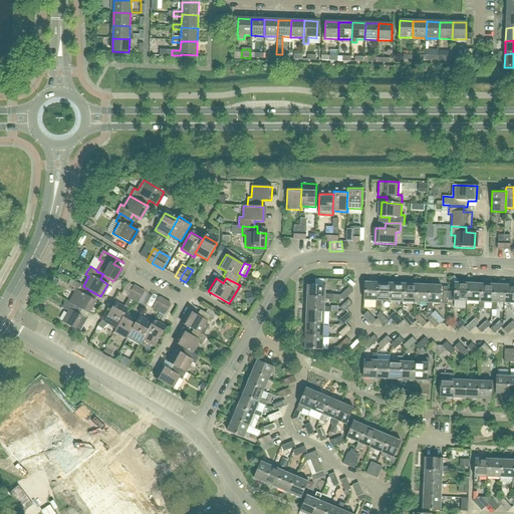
[(86,295),(89,290),(83,286),(76,282),(72,290),(75,292),(69,302),(82,309),(82,310),(87,312),(94,299),(86,295)]
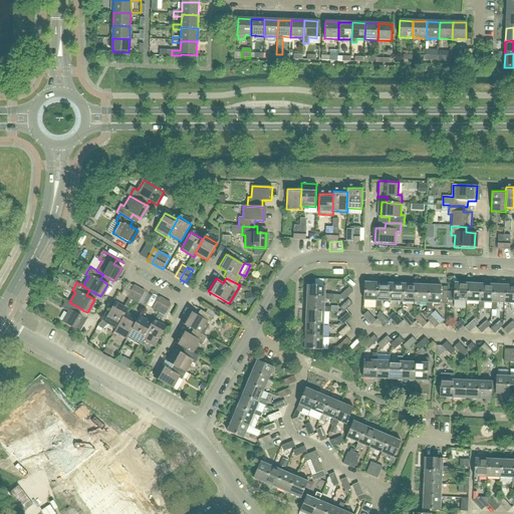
[(376,301),(377,282),(364,282),(363,301),(376,301)]
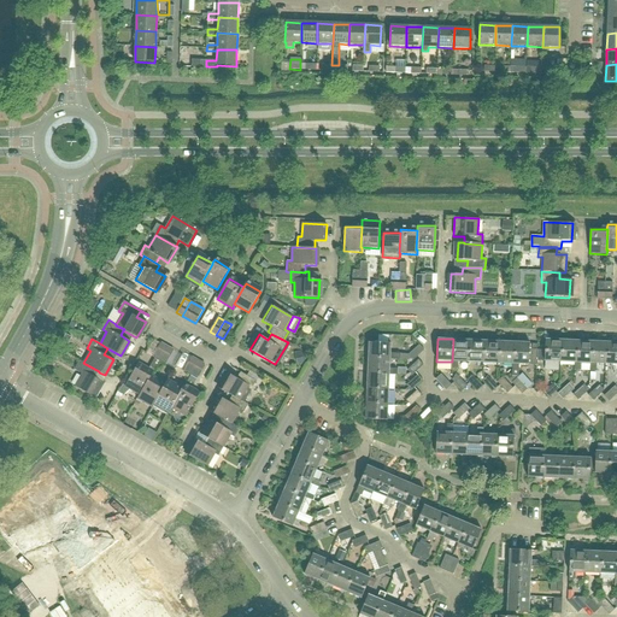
[(468,363),(469,340),(453,339),(452,362),(451,368),(458,369),(458,362),(468,363)]
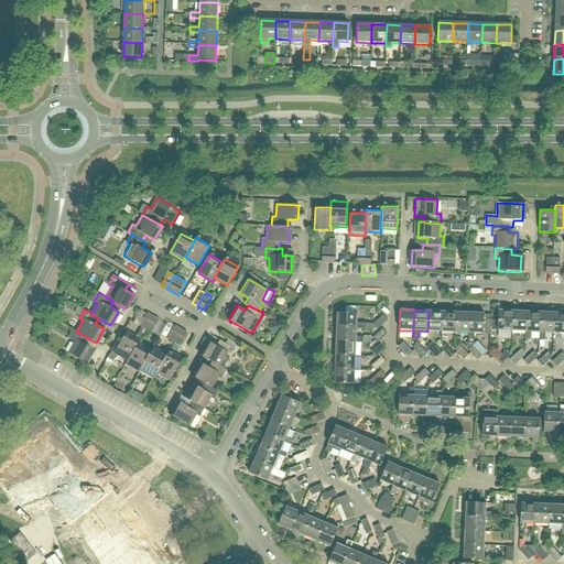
[(512,331),(512,311),(498,310),(498,320),(497,331),(512,331)]
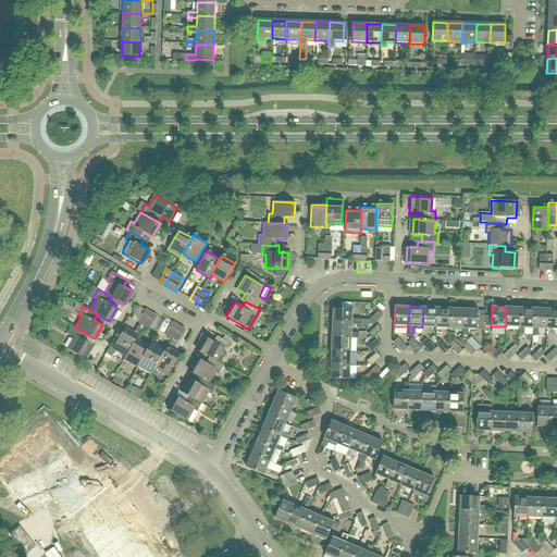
[(423,307),(422,327),(435,327),(436,307),(423,307)]
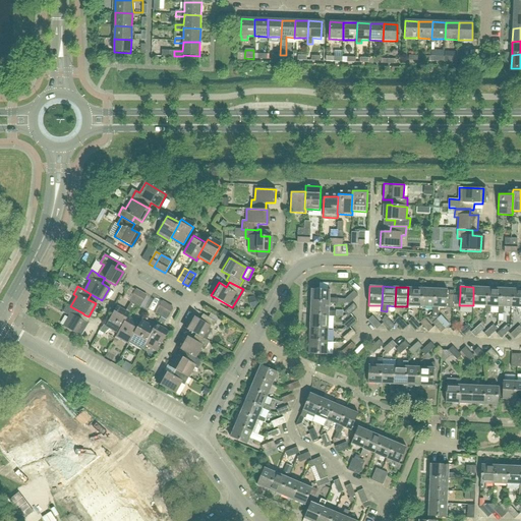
[(420,307),(421,288),(408,287),(407,306),(420,307)]
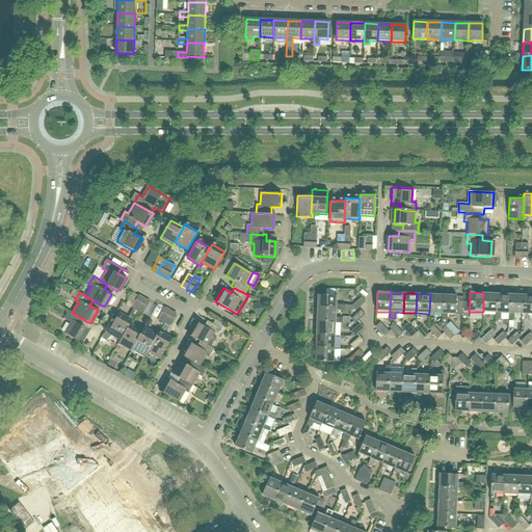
[(496,313),(497,293),(483,293),(483,312),(496,313)]
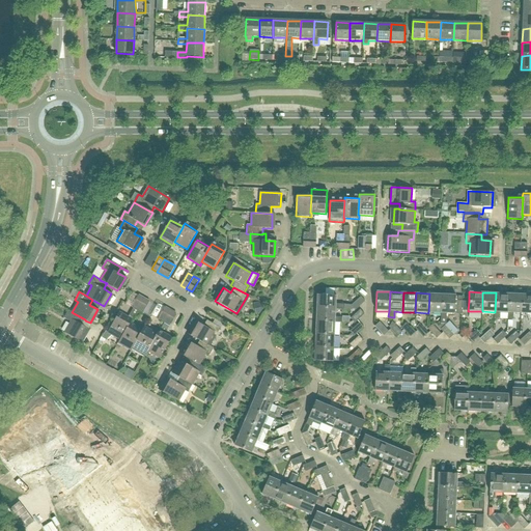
[(508,313),(509,294),(496,292),(495,312),(494,318),(500,318),(500,312),(508,313)]
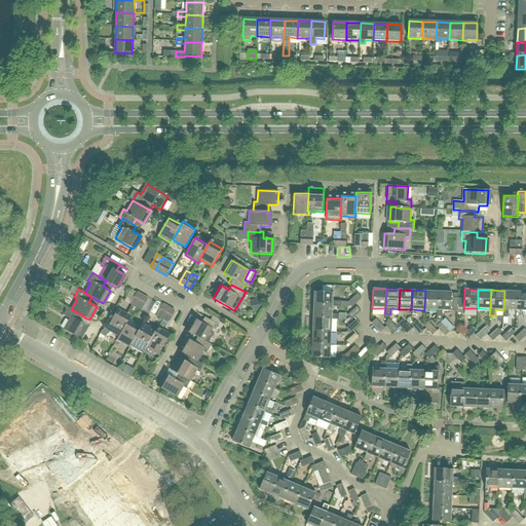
[(437,310),(438,292),(425,291),(424,310),(437,310)]
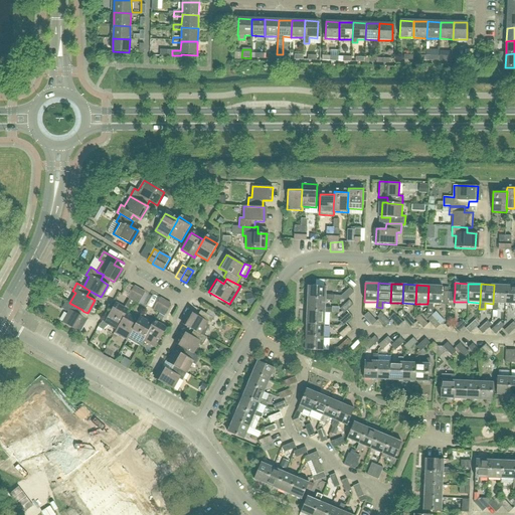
[(505,304),(506,286),(494,285),(493,304),(492,310),(498,310),(498,304),(505,304)]
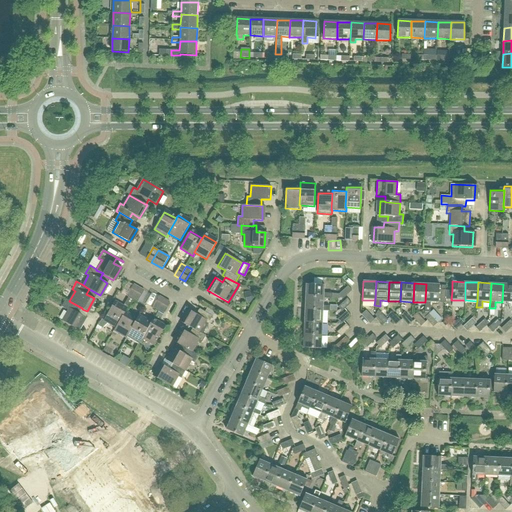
[(139,288),(133,284),(127,296),(132,299),(139,288)]
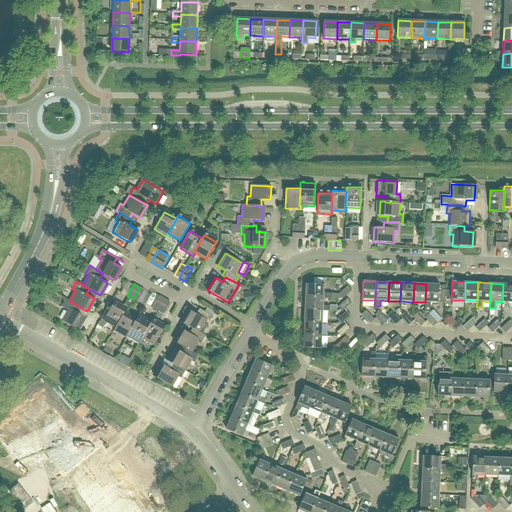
[(306,284),(305,297),(324,298),(332,298),(332,293),(324,293),(324,285),(306,284)]
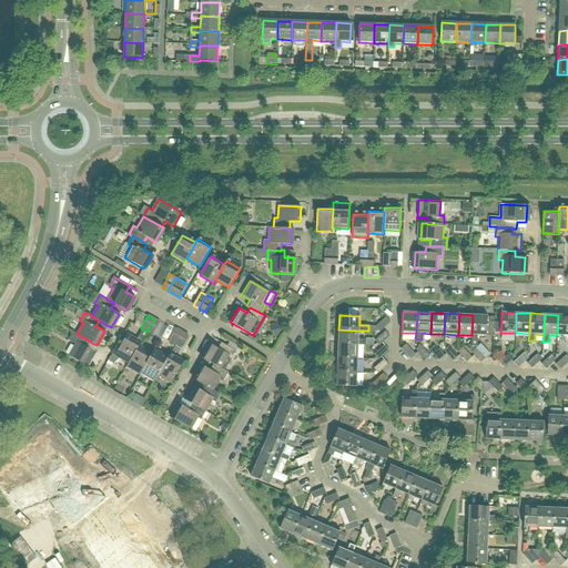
[(494,322),(487,322),(487,315),(473,315),(472,335),(472,345),(477,346),(478,336),(494,336),(494,322)]
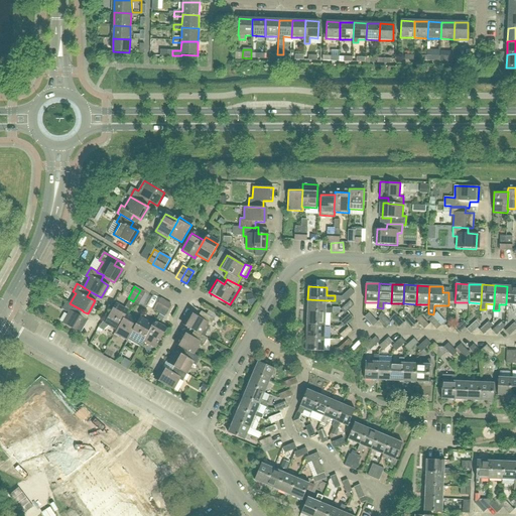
[(515,286),(507,286),(506,304),(515,304),(515,286)]
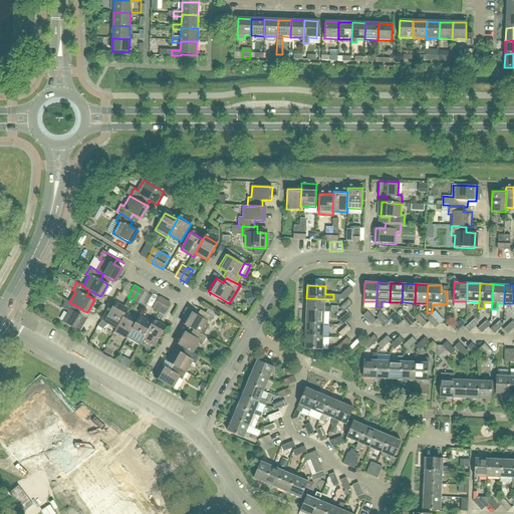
[(344,300),(346,298),(353,292),(349,287),(339,295),(344,300)]
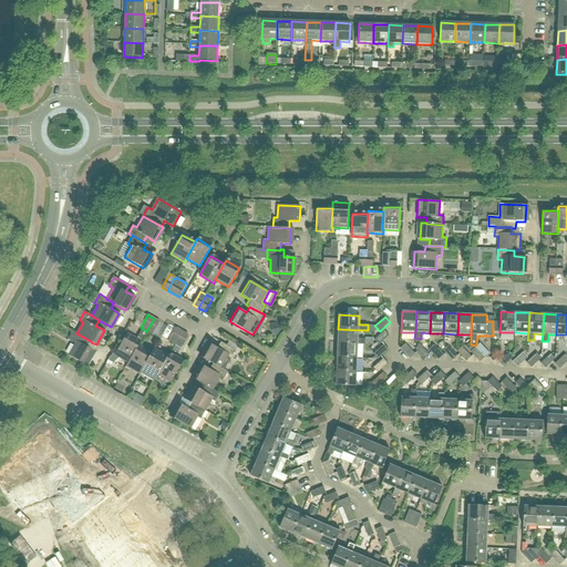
[(160,322),(154,319),(146,331),(152,336),(160,322)]
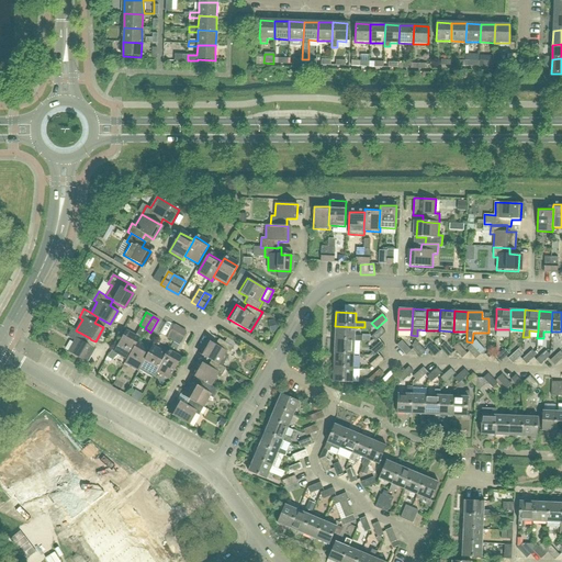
[(167,338),(173,341),(181,328),(175,325),(167,338)]
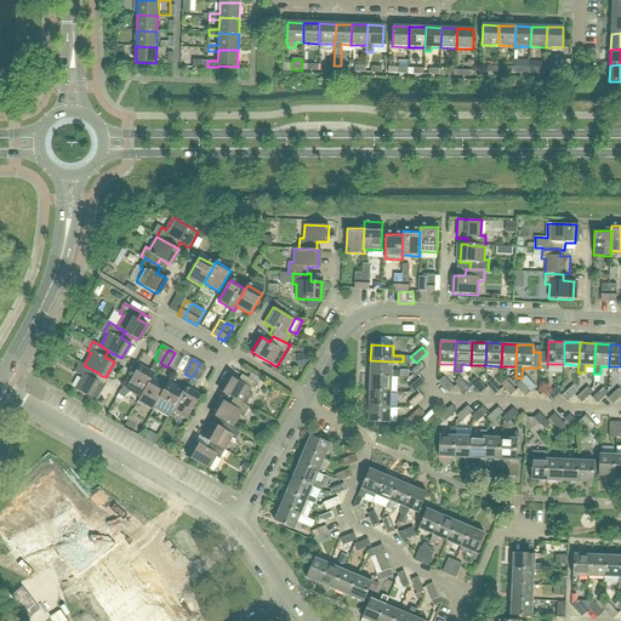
[(392,370),(393,362),(370,360),(369,376),(392,377),(399,377),(399,371),(392,370)]
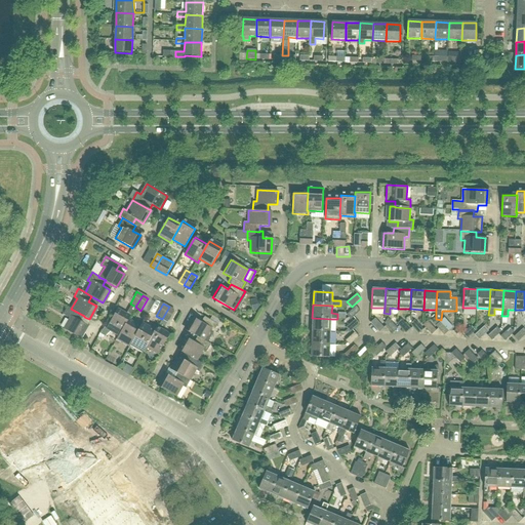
[(351,320),(354,317),(360,311),(356,306),(347,315),(351,320)]
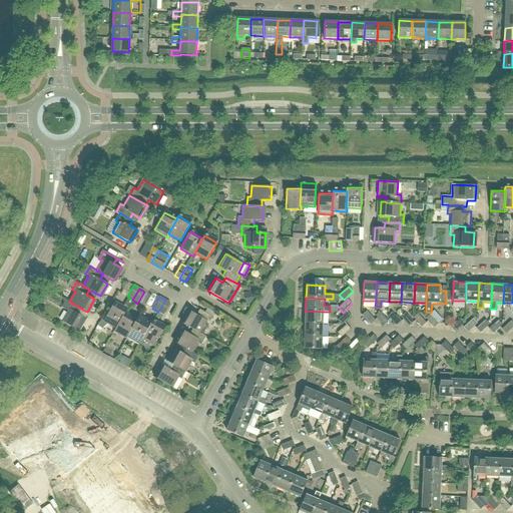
[(69,302),(66,300),(61,307),(68,311),(62,322),(80,332),(87,319),(80,314),(82,310),(82,309),(69,302)]
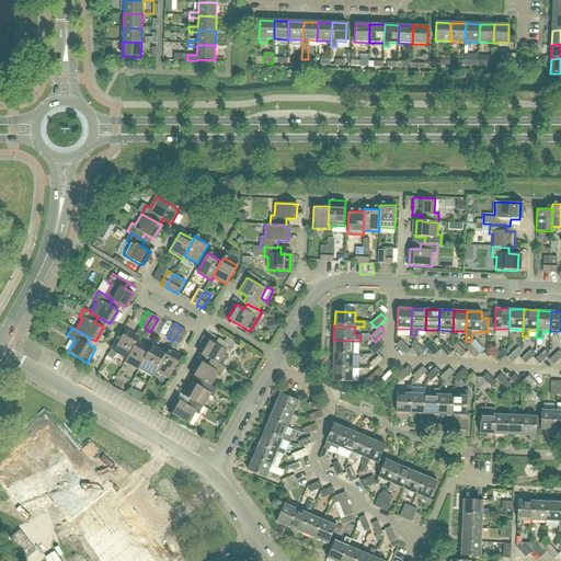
[(181,328),(173,341),(179,344),(186,332),(181,328)]
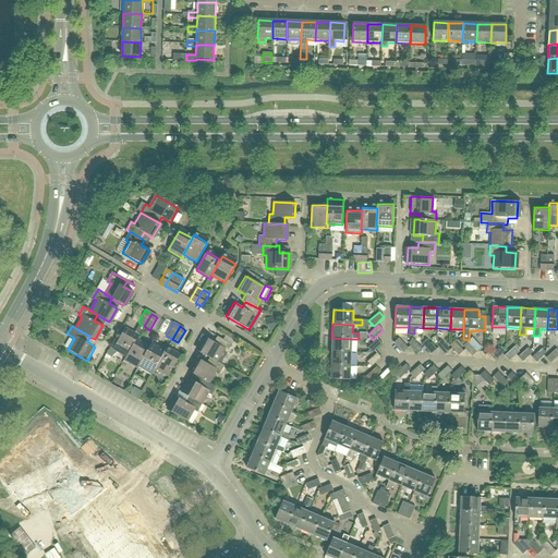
[(124,330),(113,349),(112,348),(107,354),(111,358),(118,352),(126,358),(135,341),(135,342),(137,338),(124,330)]
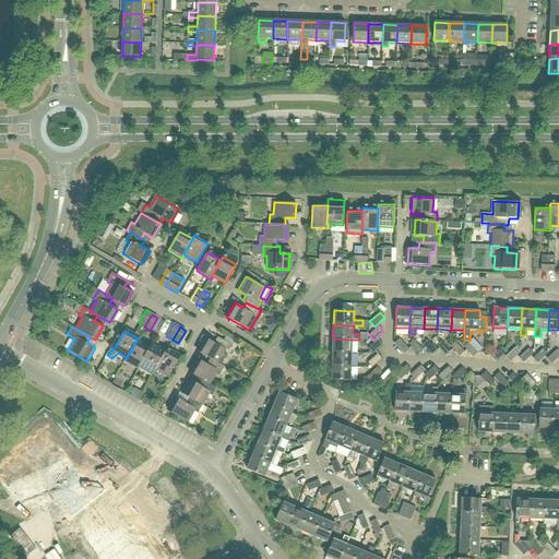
[(199,352),(211,359),(211,358),(217,363),(224,352),(227,354),(233,345),(210,332),(210,333),(217,337),(215,343),(206,339),(199,352)]
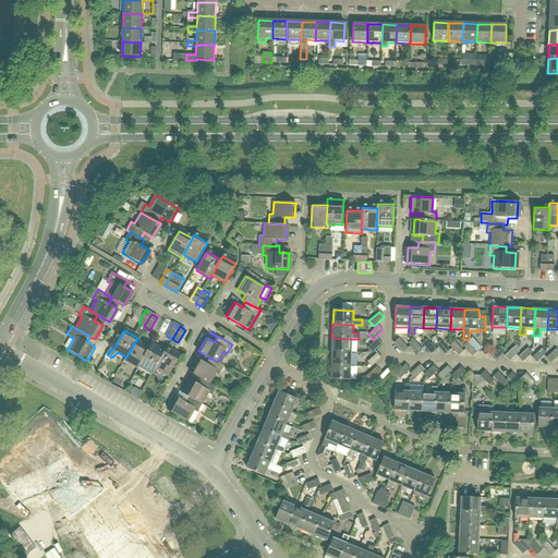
[(351,352),(352,339),(331,338),(331,351),(351,352)]
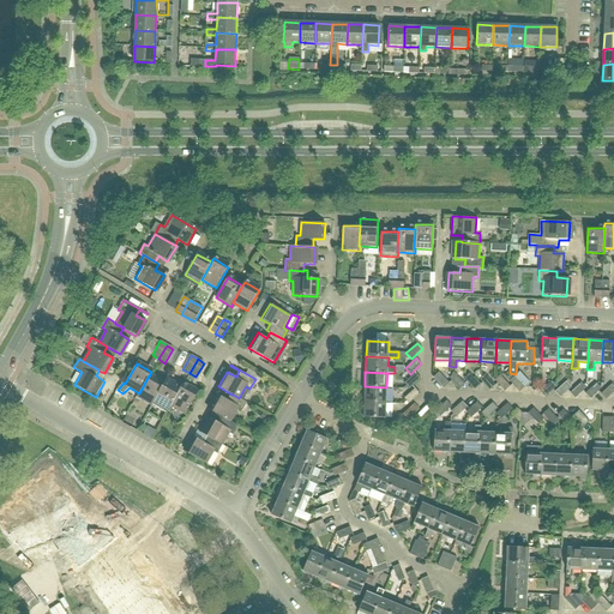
[(439,372),(433,378),(444,389),(450,384),(439,372)]
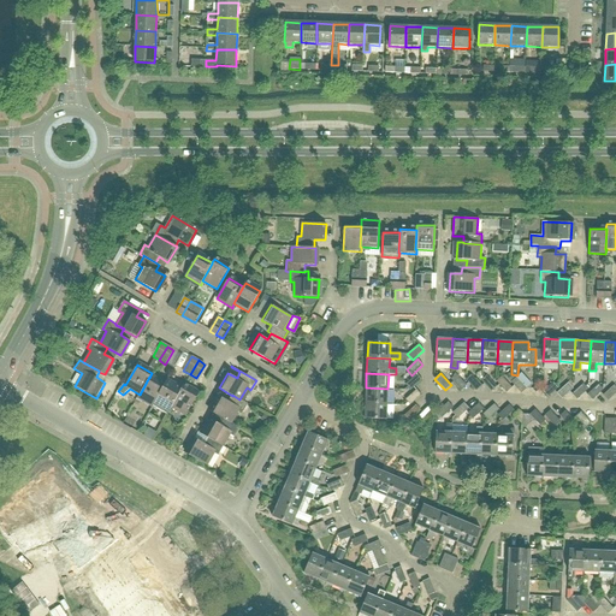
[(412,390),(414,388),(422,380),(418,374),(406,384),(412,390)]
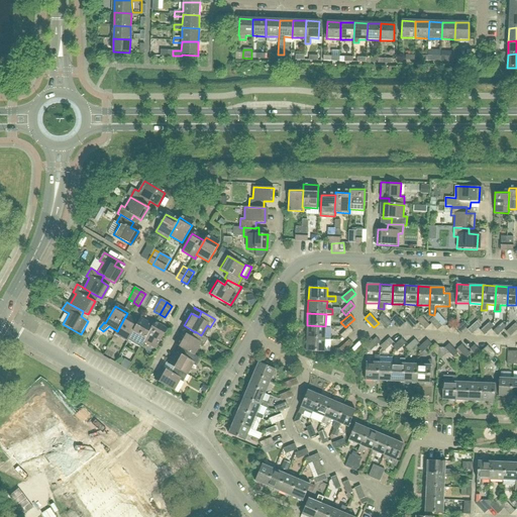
[(378,318),(381,321),(387,327),(392,323),(383,314),(378,318)]
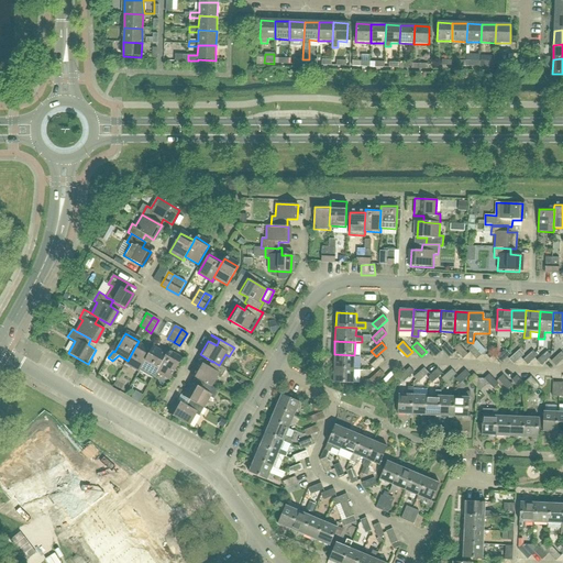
[(426,348),(429,351),(435,357),(440,353),(431,342),(426,348)]
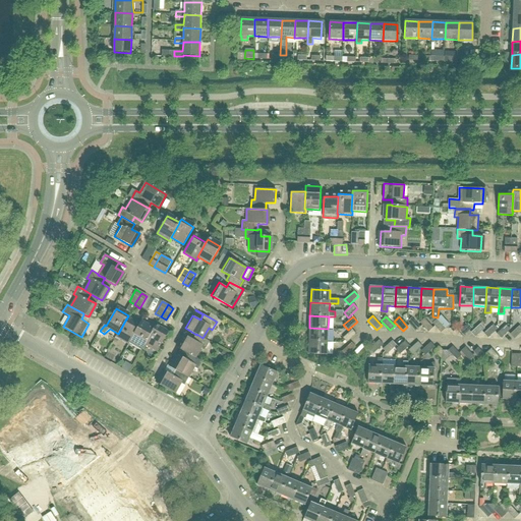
[(407,322),(409,325),(415,332),(420,327),(411,317),(407,322)]
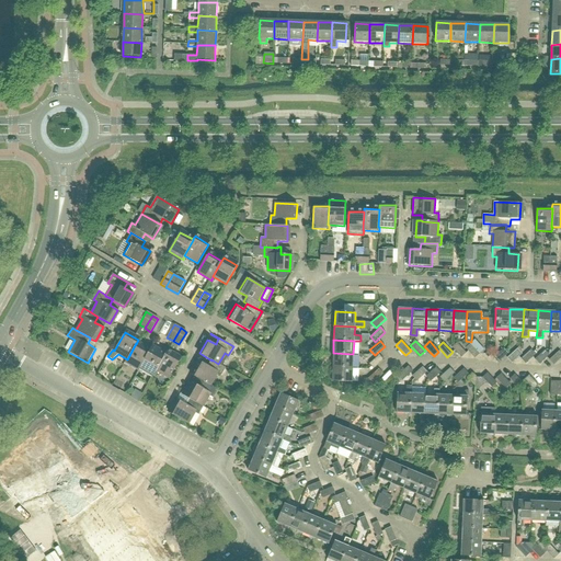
[(127,359),(125,363),(139,370),(140,367),(149,351),(136,344),(136,343),(127,359)]
